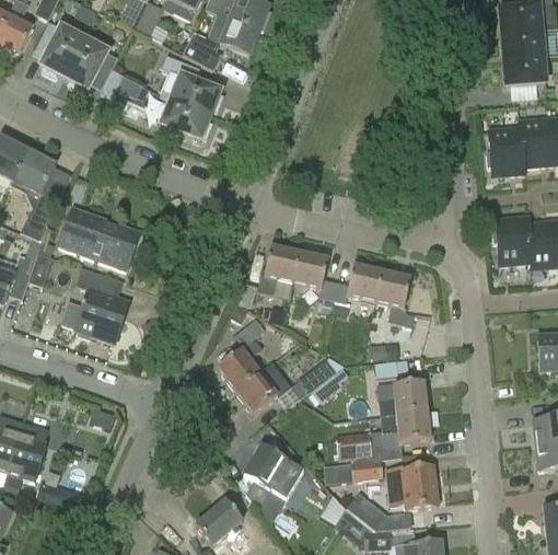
[(30,7),(27,6),(30,0),(18,0),(16,2),(9,15),(0,33),(0,44),(21,54),(34,27),(22,22),(30,7)]
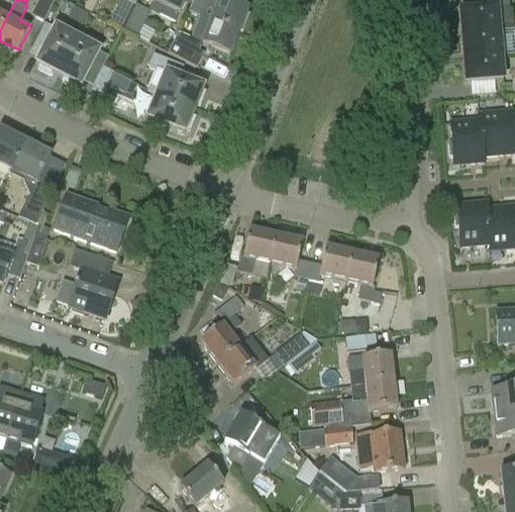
[(45,19),(55,0),(38,0),(32,12),(45,19)]
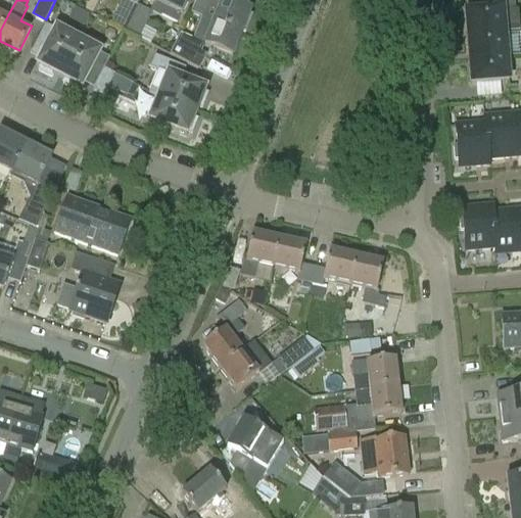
[(138,1),(139,0),(121,0),(110,20),(126,28),(138,1)]
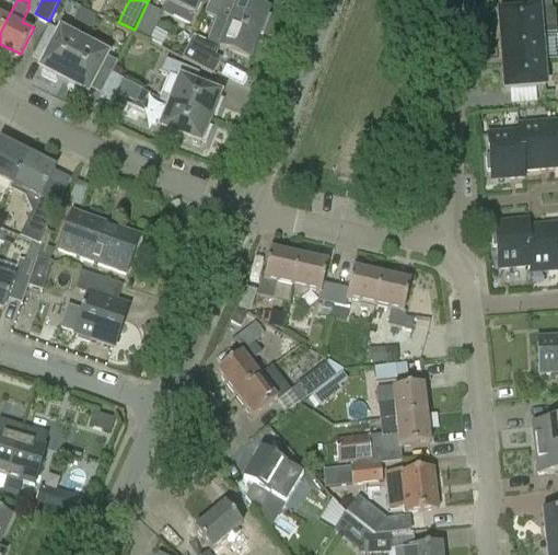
[(196,12),(201,0),(174,0),(196,12)]
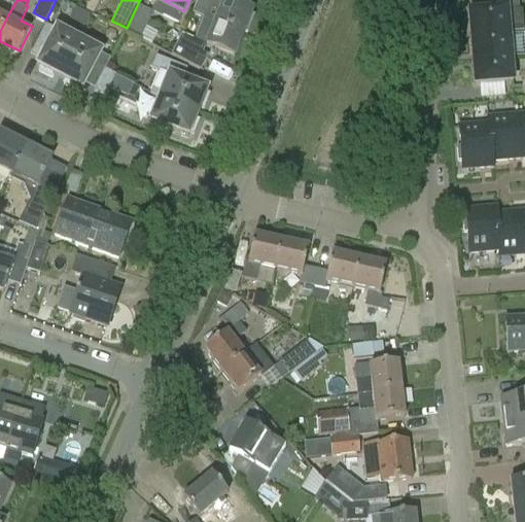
[(198,0),(194,8),(245,29),(254,6),(239,0),(198,0)]
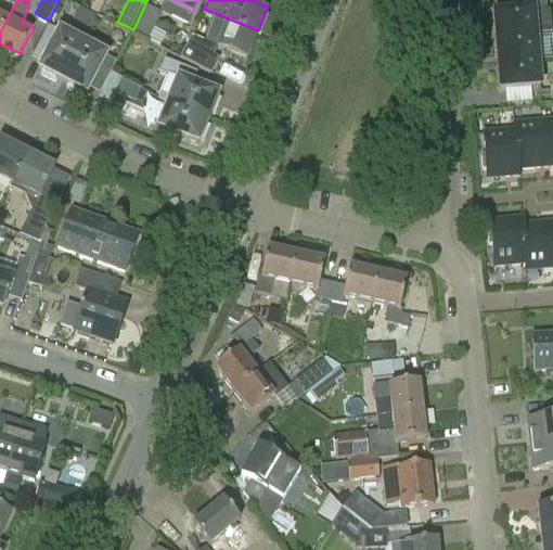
[(149,37),(163,10),(146,1),(133,29),(149,37)]
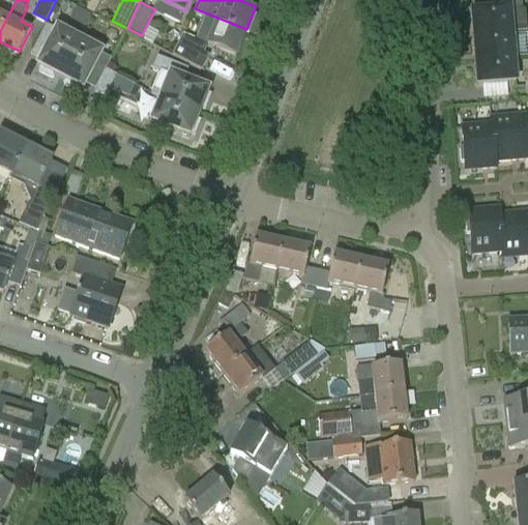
[(510,5),(474,8),(475,32),(512,29),(510,5)]
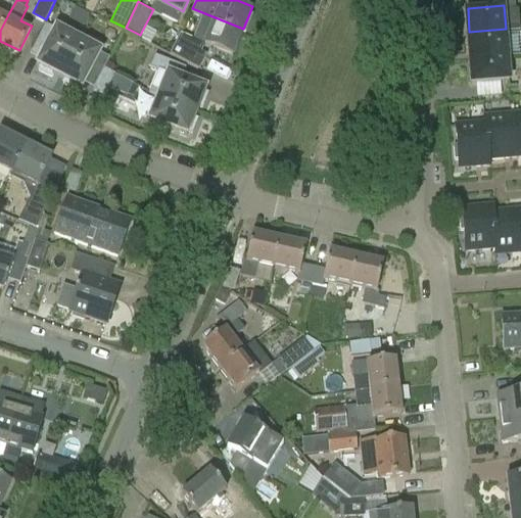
[(191,9),(203,14),(195,36),(206,40),(206,41),(234,52),(243,29),(192,8),(191,9)]
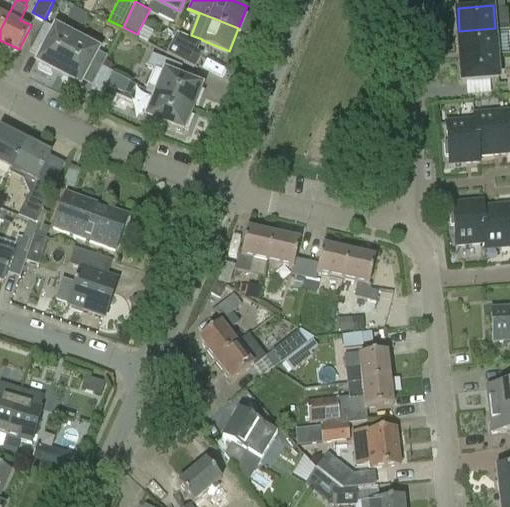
[(0,10),(0,30),(8,14),(0,10)]
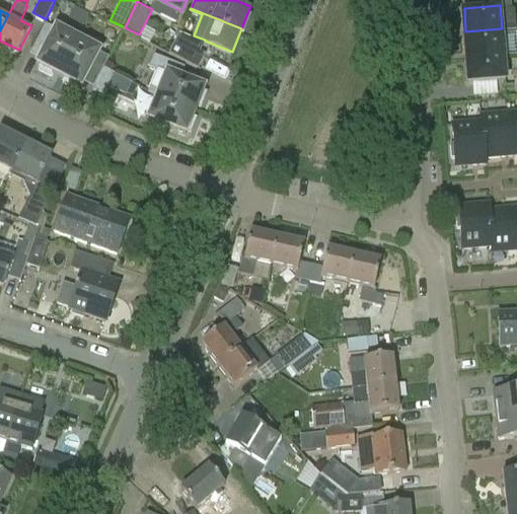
[(79,37),(57,25),(47,20),(41,32),(50,38),(38,61),(41,62),(39,66),(53,73),(55,69),(60,72),(79,37)]
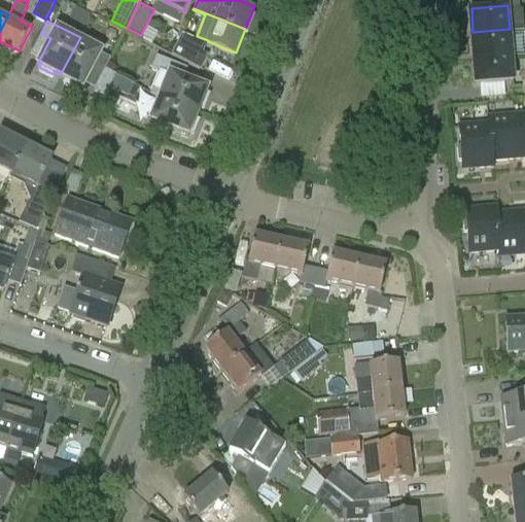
[(510,29),(473,32),(475,56),(512,53),(510,29)]
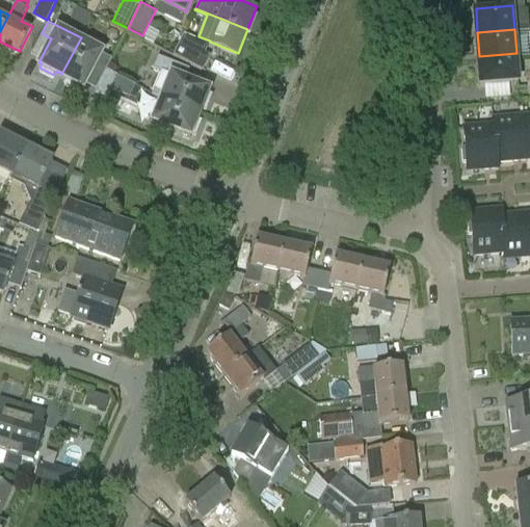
[(181,36),(174,52),(203,68),(211,53),(181,36)]
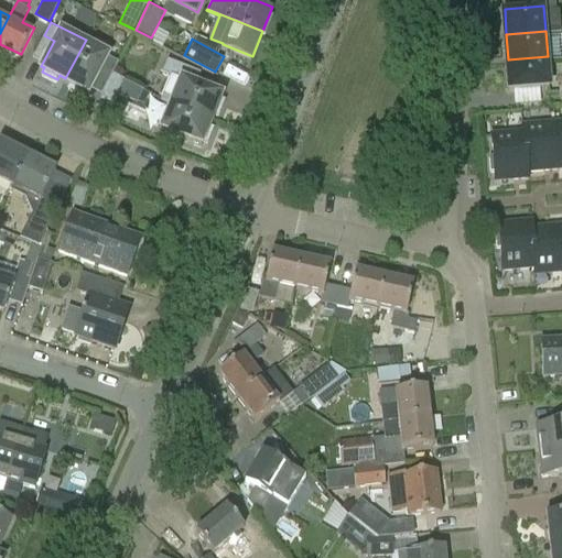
[(120,58),(109,53),(86,40),(65,78),(71,81),(69,86),(84,94),(86,89),(89,91),(103,66),(112,72),(114,70),(120,58)]
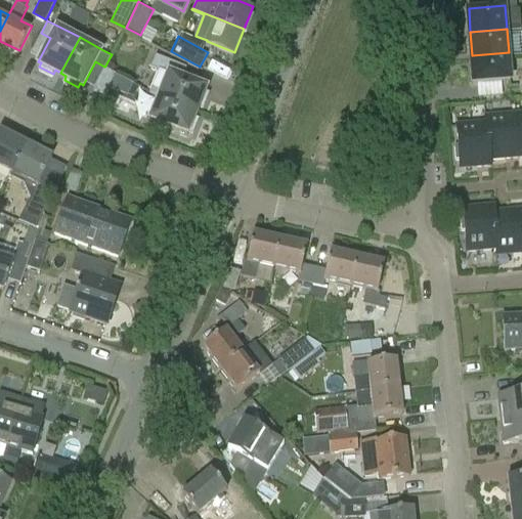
[(187,65),(157,52),(151,65),(160,68),(150,90),(160,94),(198,110),(201,103),(204,104),(210,90),(206,89),(208,86),(183,76),(187,65)]
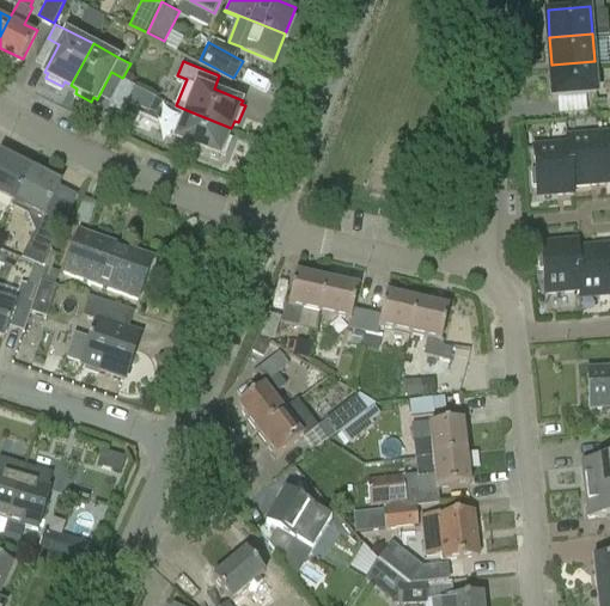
[(595,61),(551,65),(554,92),(597,89),(595,61)]
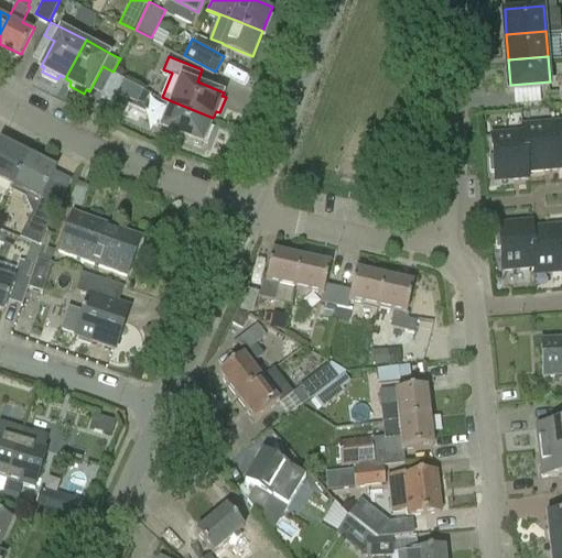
[(126,76),(114,70),(112,72),(101,94),(112,100),(126,76)]
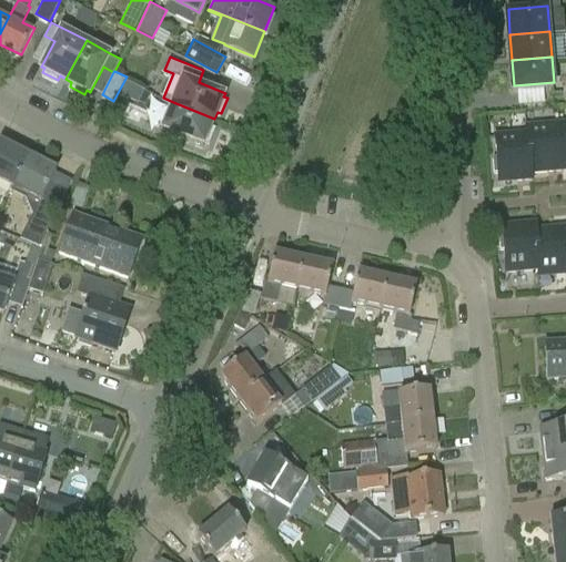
[(214,119),(173,102),(163,126),(204,143),(205,140),(210,142),(216,126),(212,124),(214,119)]
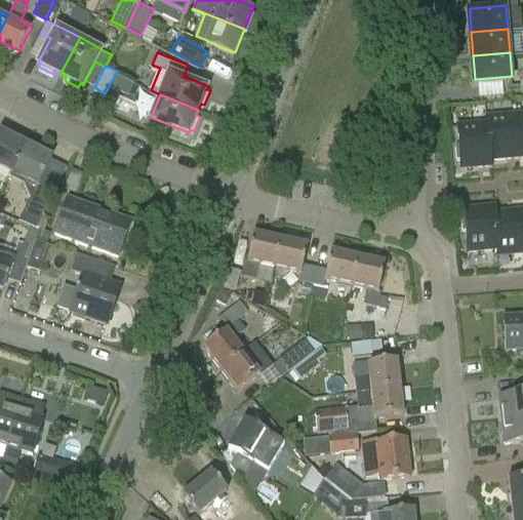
[(519,111),(490,114),(490,120),(492,155),(522,153),(519,111)]
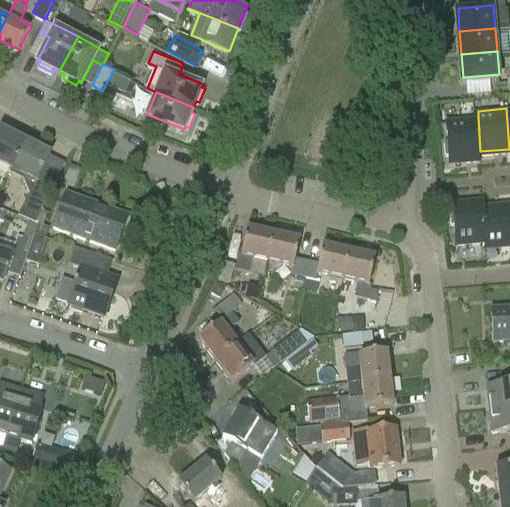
[(478,117),(449,119),(451,138),(447,138),(448,152),(452,152),(452,159),(481,157),(480,151),(478,117)]
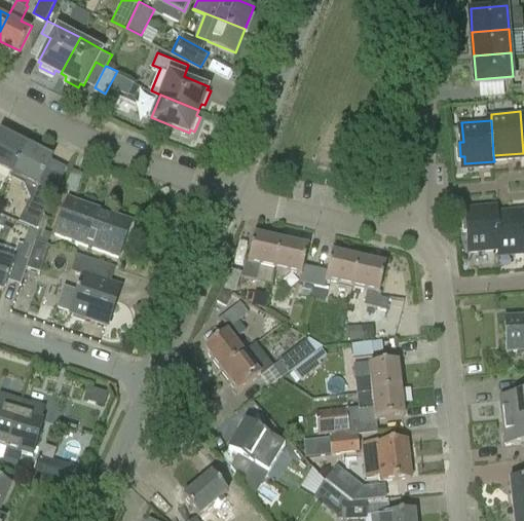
[(0,163),(12,171),(26,142),(1,128),(0,129),(0,163)]
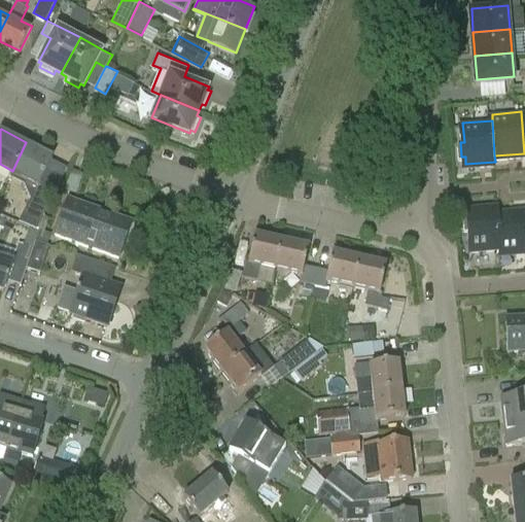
[(19,220),(34,227),(36,227),(44,213),(66,168),(49,160),(51,155),(26,142),(12,171),(10,175),(25,182),(31,197),(19,220)]
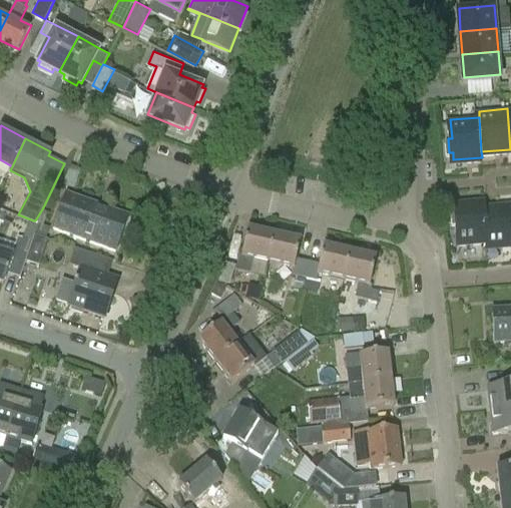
[(54,225),(116,248),(129,213),(67,190),(54,225)]
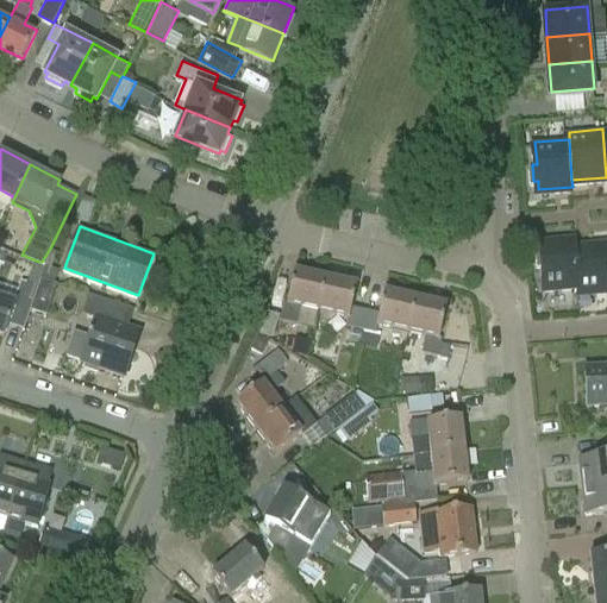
[(576,236),(542,238),(543,247),(538,247),(539,264),(544,263),(545,287),(580,284),(576,243),(576,236)]
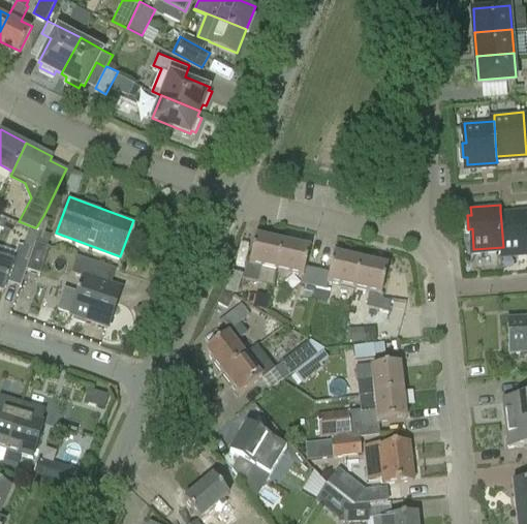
[(526,209),(500,211),(503,247),(503,253),(526,251),(526,209)]
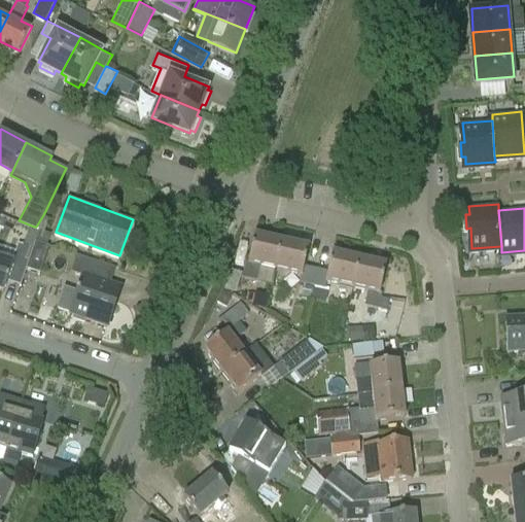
[(36,227),(39,228),(35,238),(47,242),(50,231),(45,229),(49,215),(44,213),(36,227)]
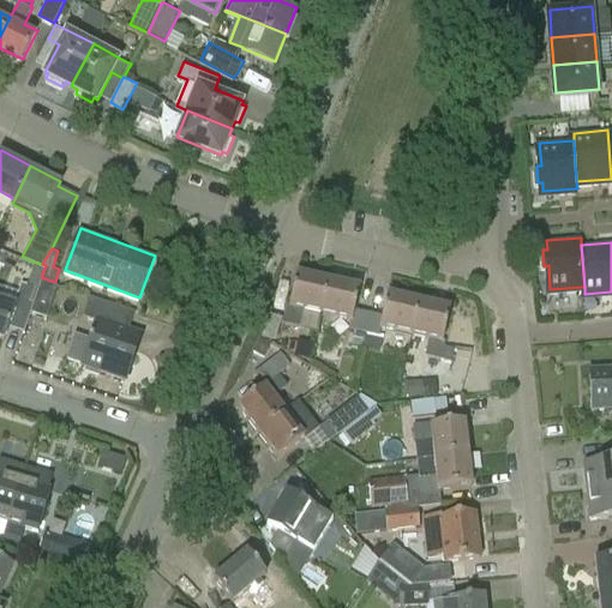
[(0,296),(0,293),(4,284),(0,282),(0,335),(4,337),(7,324),(25,330),(31,311),(30,309),(41,277),(46,265),(42,264),(40,264),(36,276),(30,274),(28,282),(22,280),(16,302),(0,296)]
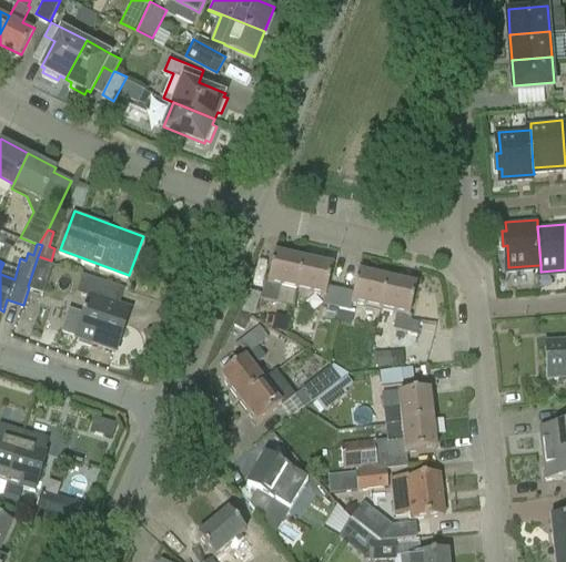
[(275,249),(269,278),(265,277),(261,296),(276,299),(281,282),(297,286),(304,256),(275,249)]
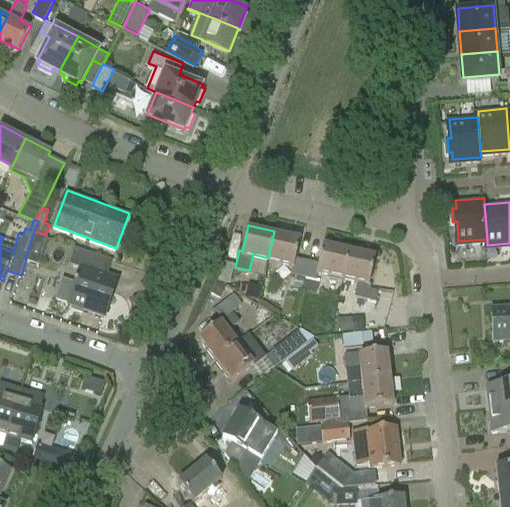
[(46,235),(34,231),(25,258),(26,259),(39,263),(49,236),(46,235)]
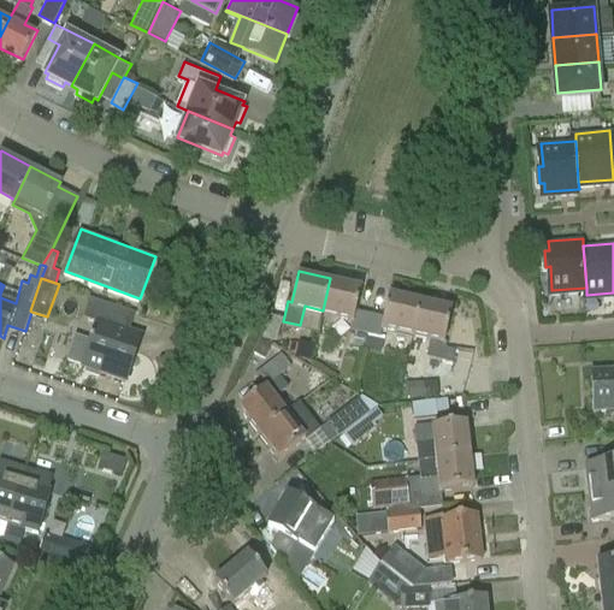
[(323,311),(353,318),(350,326),(366,330),(370,312),(356,308),(361,285),(330,278),(323,311)]
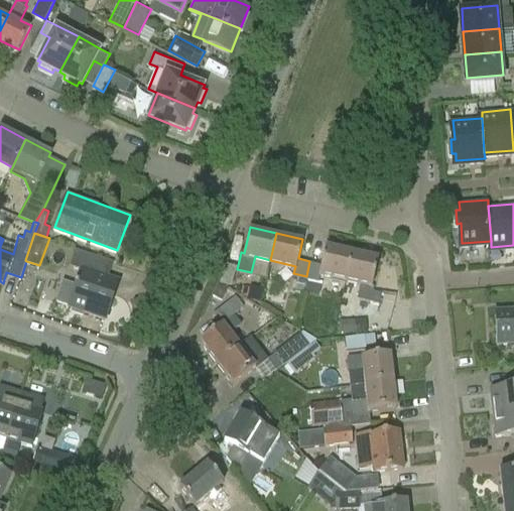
[(326,245),(322,264),(309,261),(306,276),(319,279),(320,272),(346,277),(352,251),(326,245)]
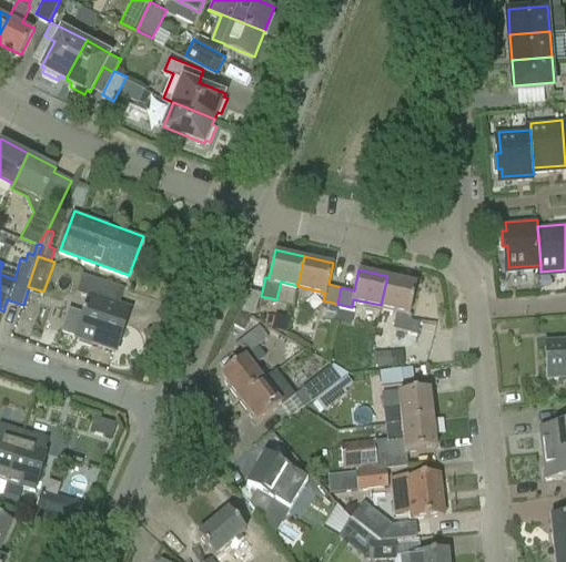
[(78,290),(90,294),(84,310),(69,306),(61,329),(76,334),(74,336),(100,344),(101,340),(118,346),(131,305),(121,302),(125,285),(83,272),(78,290)]
